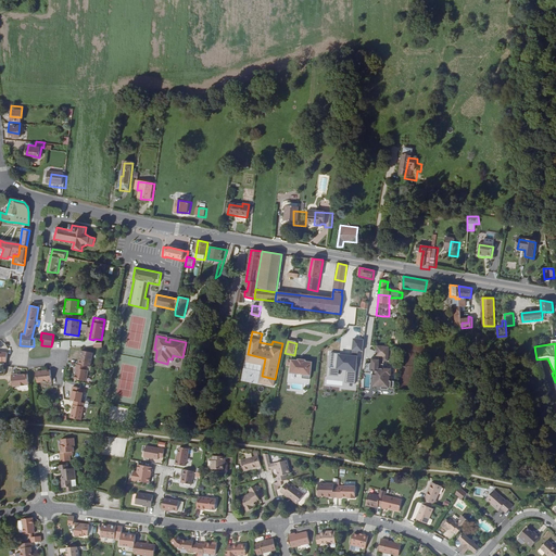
[(389,362),(389,346),(376,345),(376,355),(380,356),(380,359),(370,358),(370,364),(365,364),(365,370),(371,370),(370,388),(390,389),(390,368),(382,367),(383,362),(389,362)]
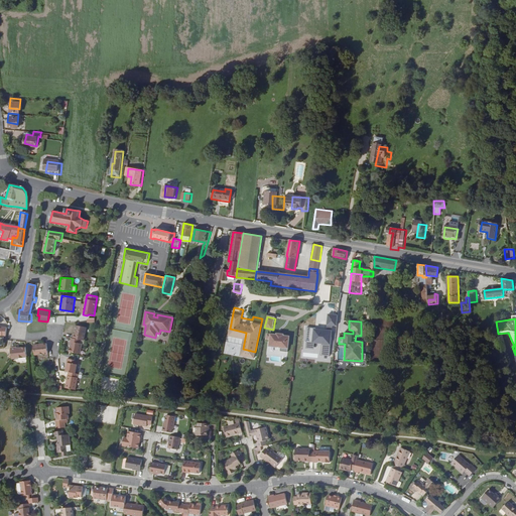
[(87,328),(76,326),(75,335),(73,334),(73,339),(84,341),(87,328)]
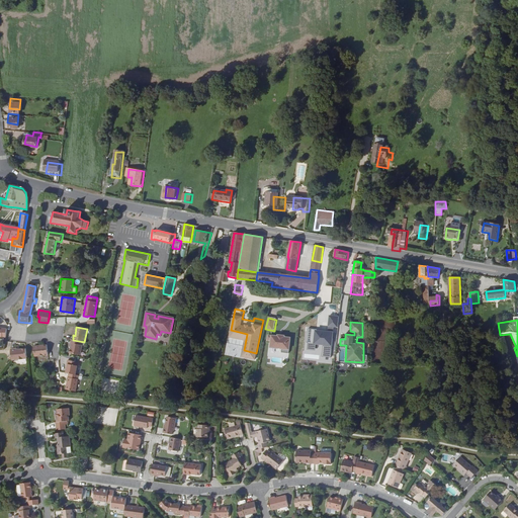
[(268,336),(267,341),(271,341),(270,348),(281,350),(280,354),(287,355),(290,340),(285,339),(282,338),(282,339),(278,338),(278,337),(277,337),(272,336),(268,336)]
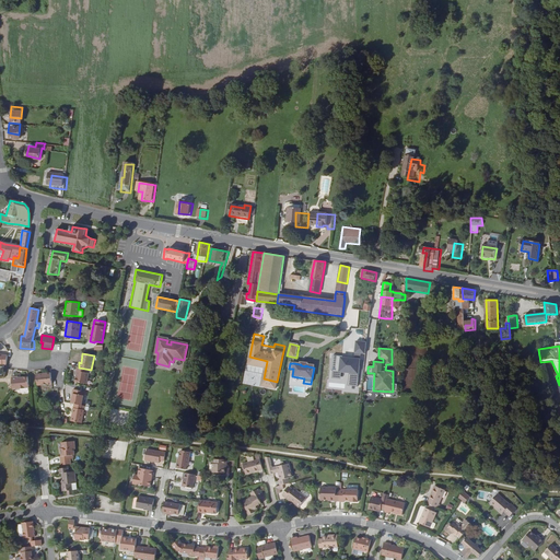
[(79,368),(77,366),(77,371),(74,382),(88,384),(90,373),(91,374),(92,370),(91,370),(79,368)]
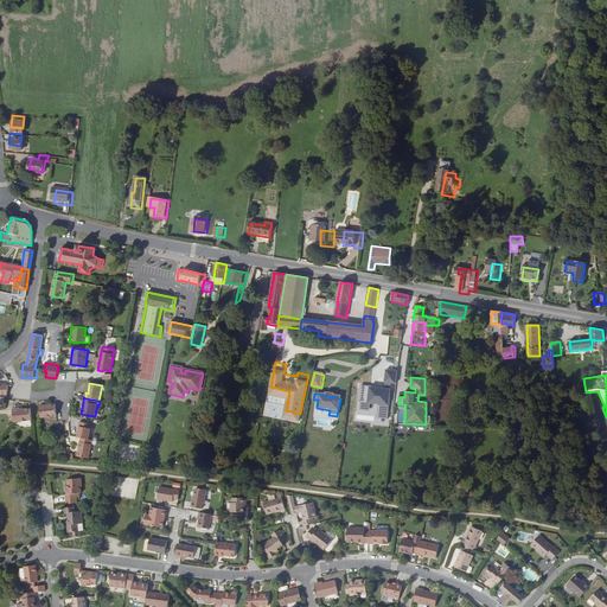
[(56,404),(39,406),(40,419),(57,416),(56,404)]
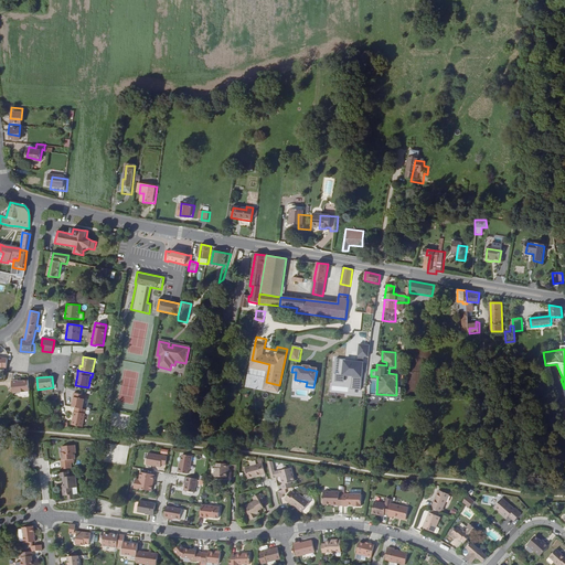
[(19,380),(12,381),(13,394),(30,392),(29,380),(19,381),(19,380)]
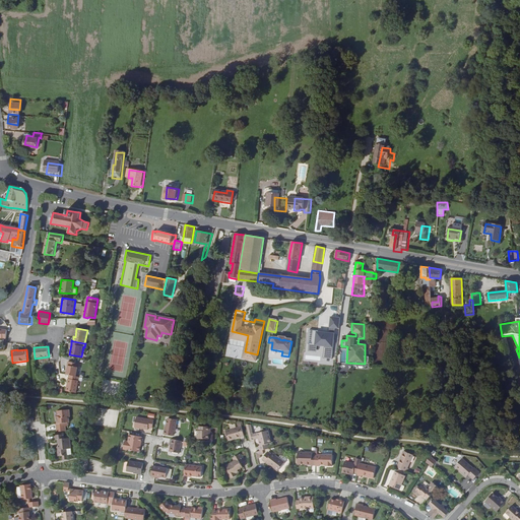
[(79,364),(68,362),(67,366),(68,366),(66,375),(69,375),(76,377),(78,368),(79,364)]
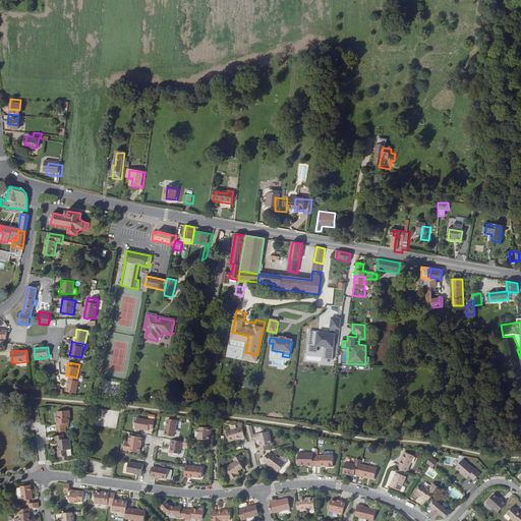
[(76,378),(69,375),(66,392),(76,394),(79,378),(76,378)]
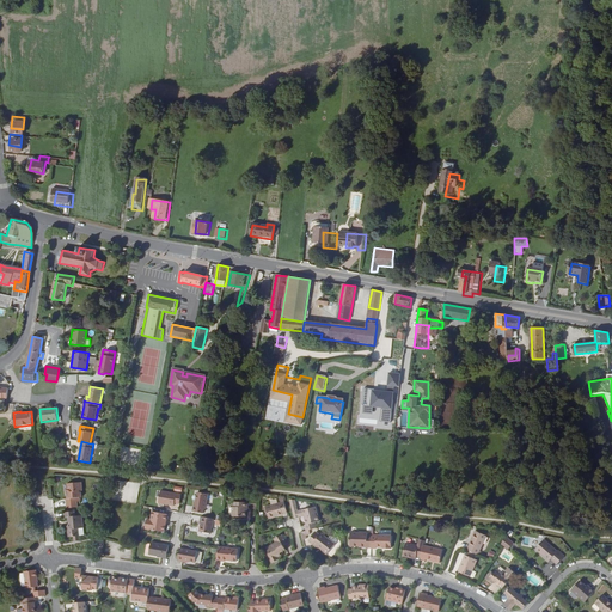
[(81,482),(67,484),(68,490),(66,490),(67,499),(66,499),(67,508),(78,507),(78,502),(80,501),(79,497),(83,497),(81,491),(83,491),(81,482)]
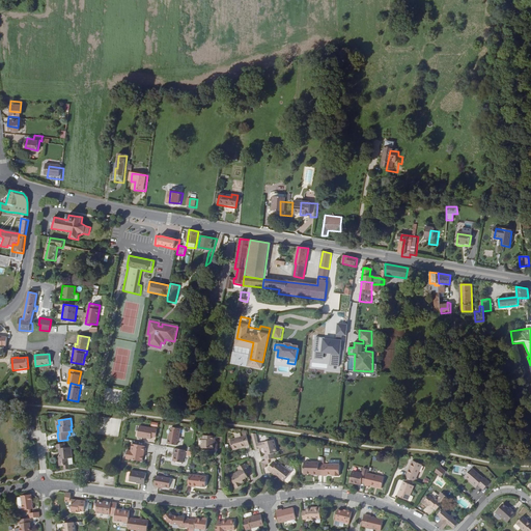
[(158,429),(140,425),(137,437),(151,439),(151,437),(156,438),(158,429)]
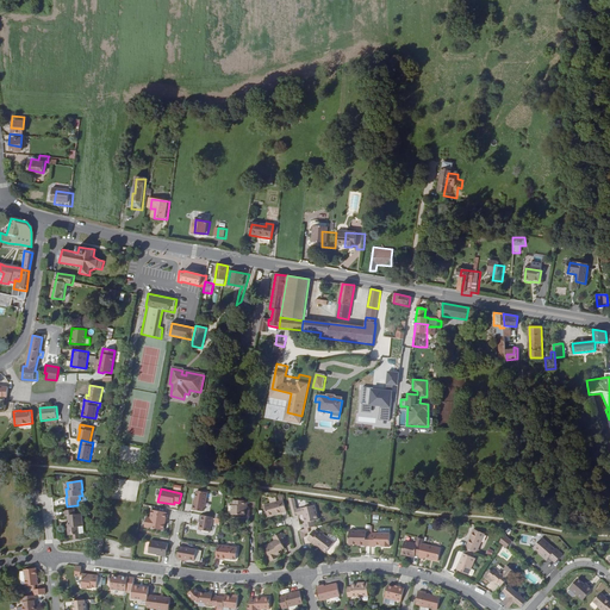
[(207,492),(197,491),(195,499),(195,502),(193,502),(192,510),(203,511),(204,508),(205,508),(207,492)]
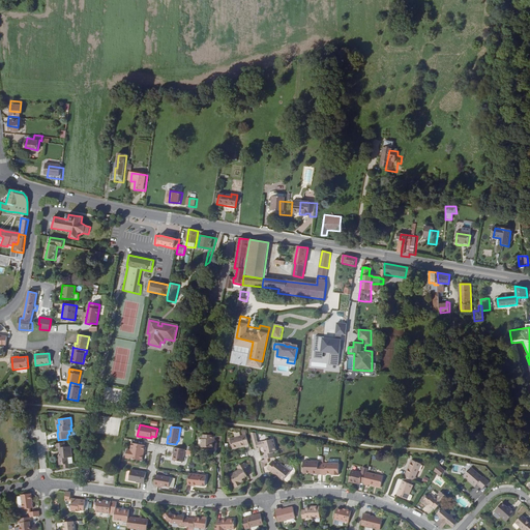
[(243,436),(229,439),(230,444),(231,443),(233,449),(245,445),(248,444),(245,432),(242,431),(243,436)]
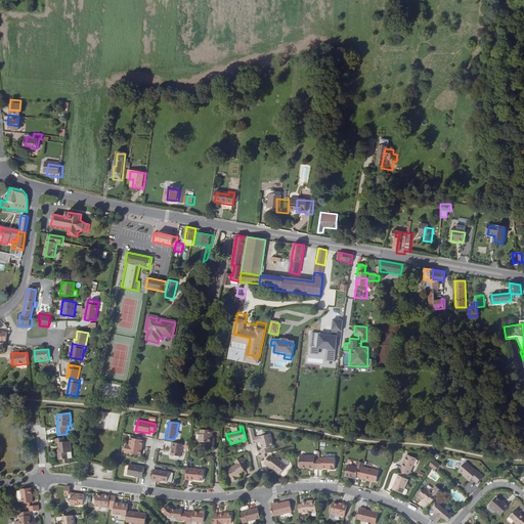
[(253,428),(248,428),(252,444),(256,443),(257,443),(255,437),(253,428)]
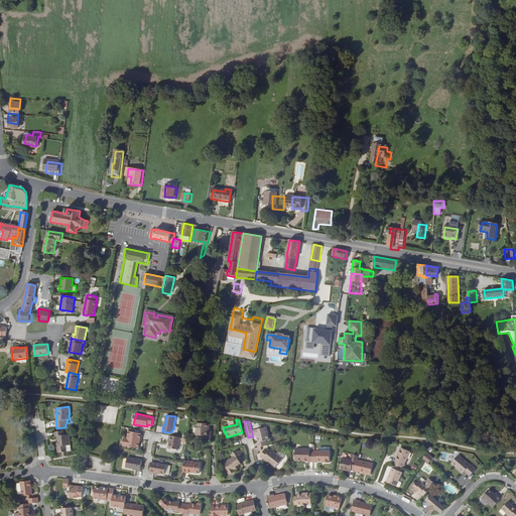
[(209,423),(198,423),(198,427),(197,427),(196,435),(208,435),(208,431),(208,428),(209,428),(209,423)]
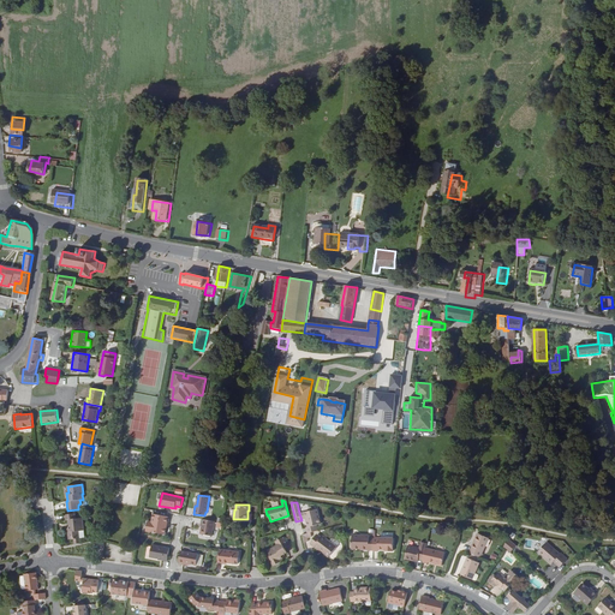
[(317,509),(304,513),(305,518),(308,527),(305,527),(308,533),(318,531),(317,525),(321,524),(317,509)]
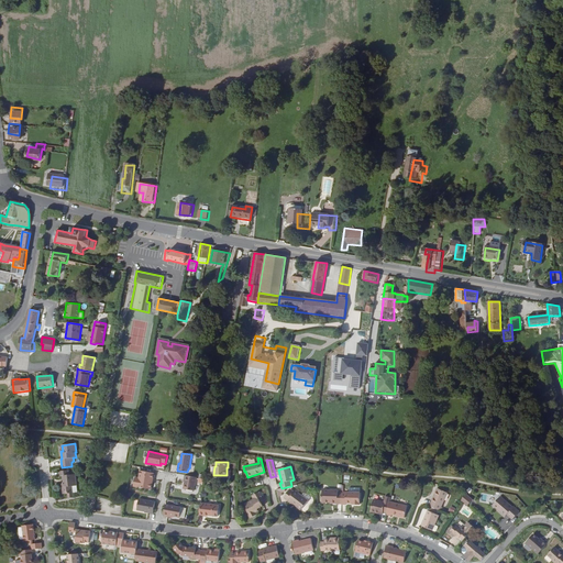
[(69,470),(59,471),(61,476),(62,476),(62,481),(64,481),(62,484),(63,494),(67,494),(68,498),(74,497),(73,493),(73,486),(77,486),(76,474),(69,475),(69,470)]
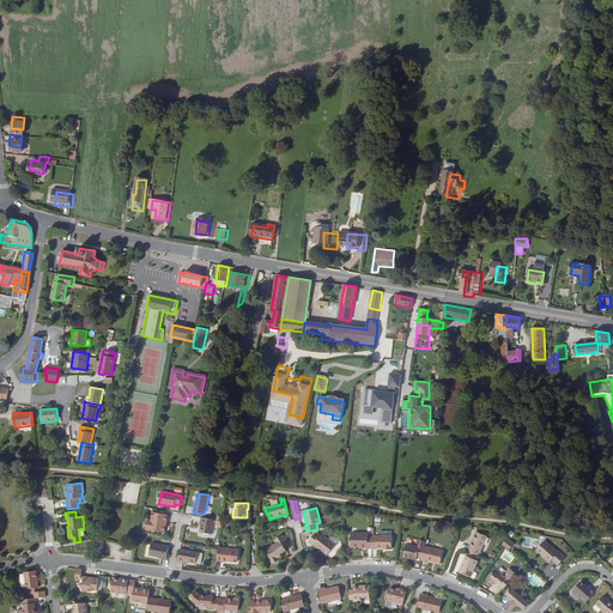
[(167,515),(153,513),(151,521),(147,520),(145,529),(165,533),(167,523),(165,523),(167,521),(168,521),(168,517),(167,515)]
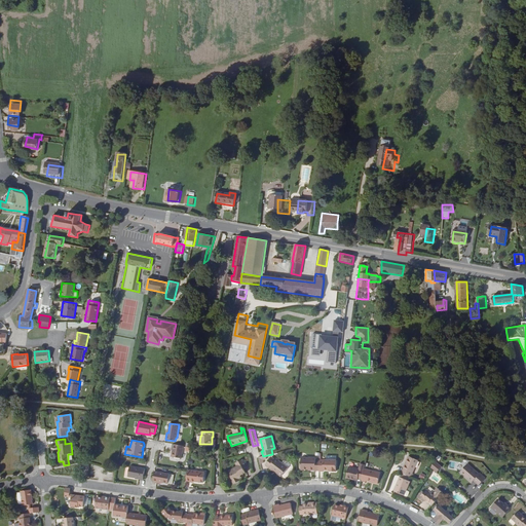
[(184,446),(173,444),(172,449),(173,449),(173,450),(172,457),(181,458),(184,446)]
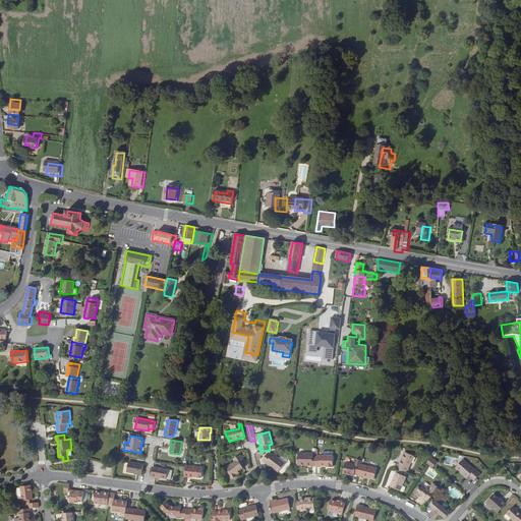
[(414,456),(405,452),(402,460),(401,460),(398,468),(407,472),(414,456)]
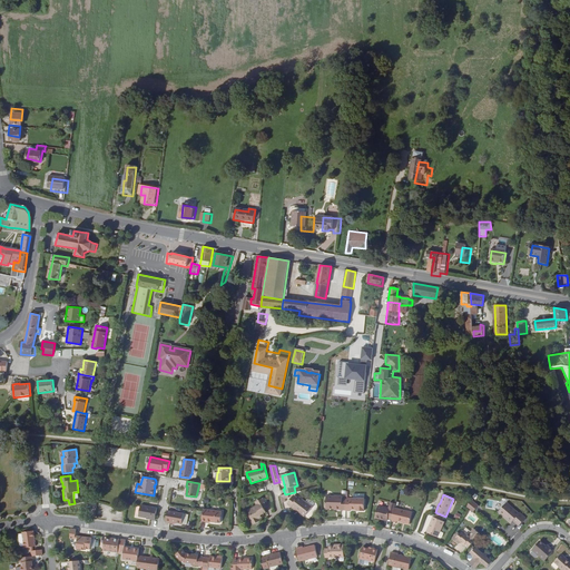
[(297,498),(294,495),(287,504),(291,507),(292,507),(300,512),(305,517),(312,507),(314,503),(314,501),(308,499),(306,500),(305,501),(298,497),(297,498)]
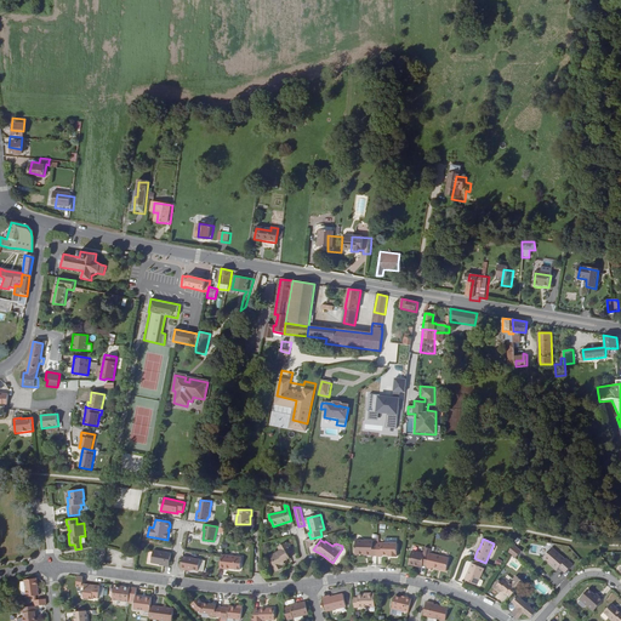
[(372,541),(355,540),(355,554),(364,554),(365,554),(365,556),(377,556),(377,543),(372,542),(372,541)]
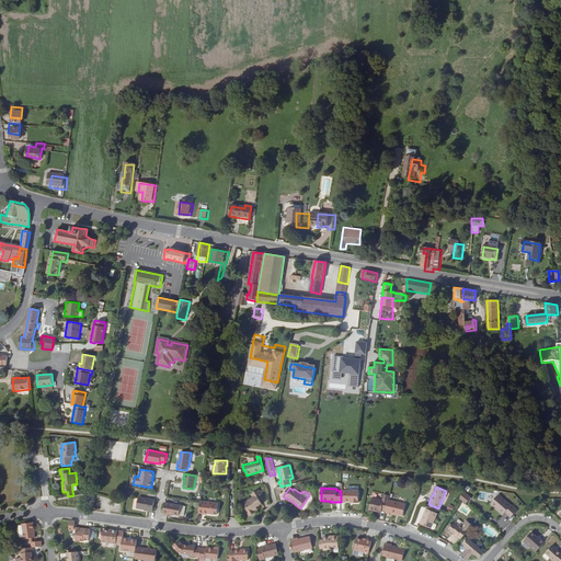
[(259,490),(251,494),(253,497),(244,502),(247,506),(244,508),(250,516),(256,513),(255,511),(253,508),(256,507),(262,504),(260,501),(264,499),(259,490)]
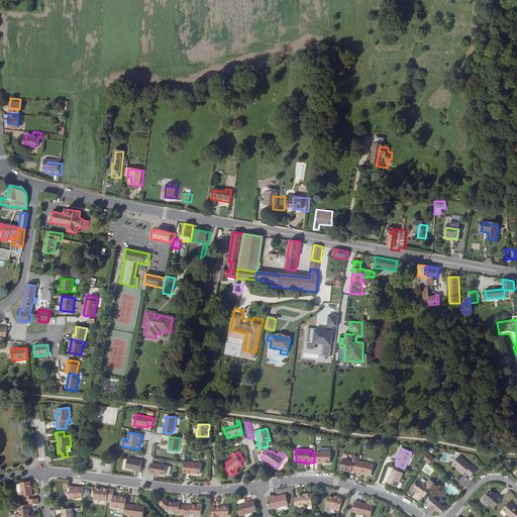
[(331,452),(314,451),(314,452),(314,462),(314,463),(318,463),(318,461),(323,462),(323,463),(330,463),(331,452)]
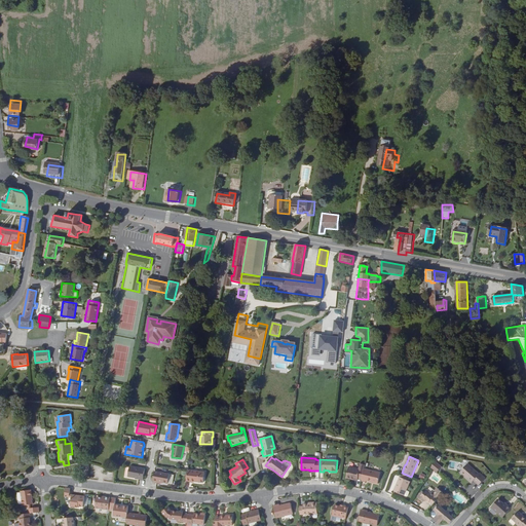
[(437,472),(441,466),(435,461),(430,467),(437,472)]
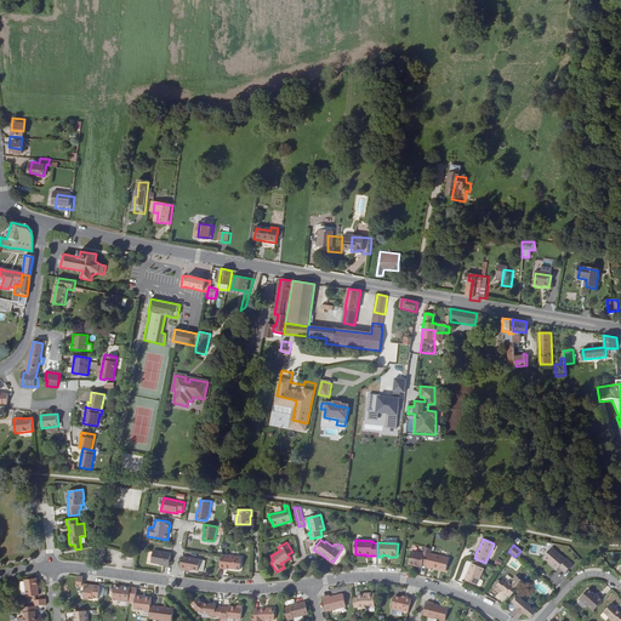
[(565,559),(552,547),(543,558),(550,563),(551,563),(553,564),(552,565),(557,570),(559,568),(565,573),(573,564),(567,559),(565,559)]
